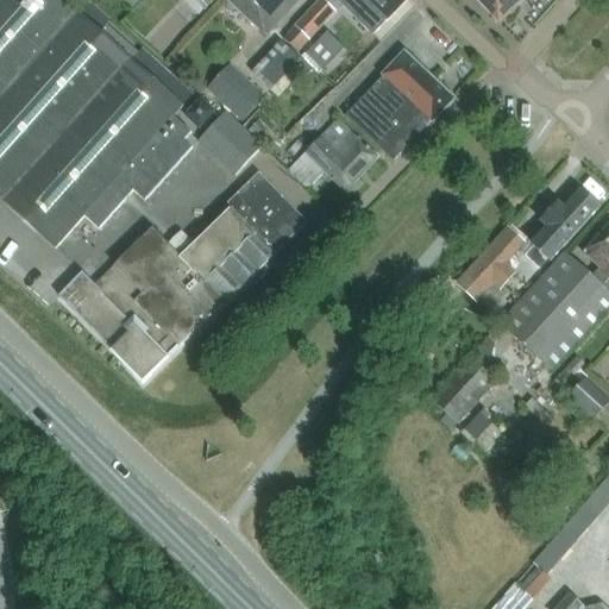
[(0,0),(0,198),(56,248),(85,214),(99,227),(133,189),(145,199),(192,146),(186,140),(192,132),(174,117),(183,106),(131,61),(138,52),(106,24),(100,31),(64,0),(0,0)]
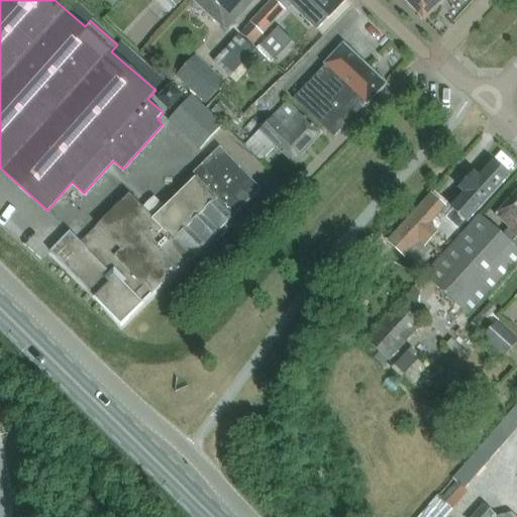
[(252,0),(194,0),(225,29),(252,0)]
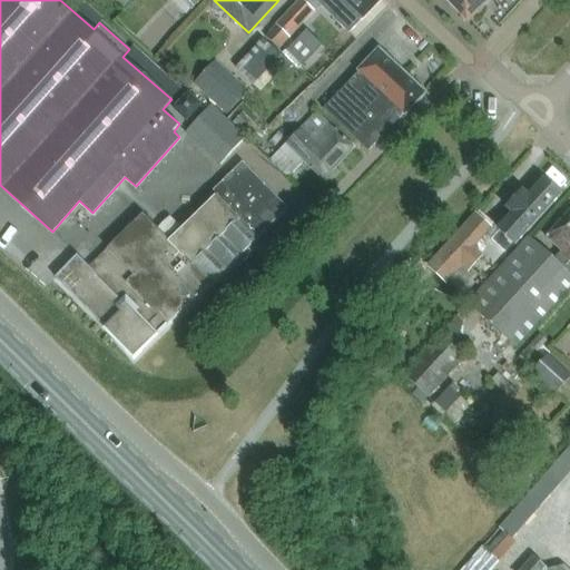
[(301,0),(276,26),(265,37),(277,49),(314,12),(301,0)]
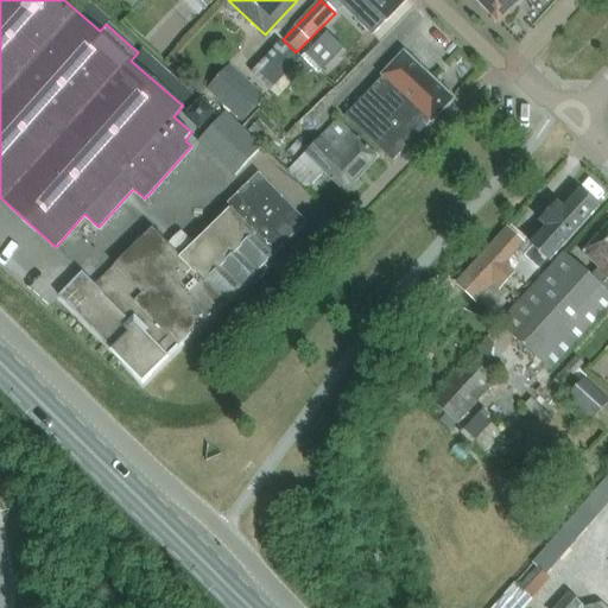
[(336,0),(371,36),(385,21),(385,23),(407,0),(336,0)]
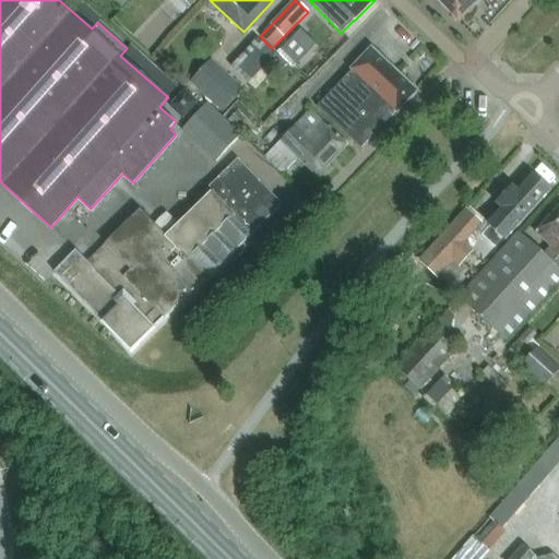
[(437,0),(458,21),(478,0),(437,0)]
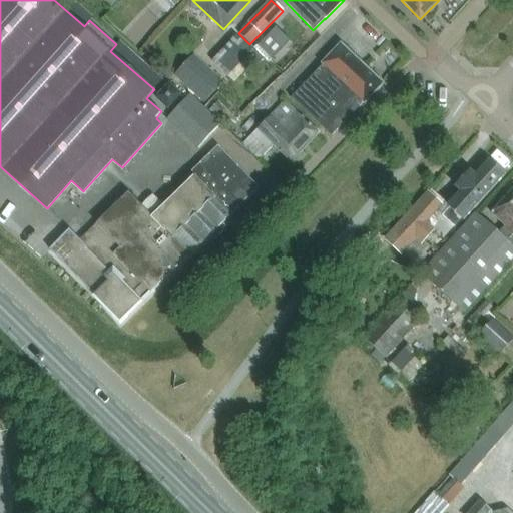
[(257,46),(271,60),(282,48),(269,34),(257,46)]
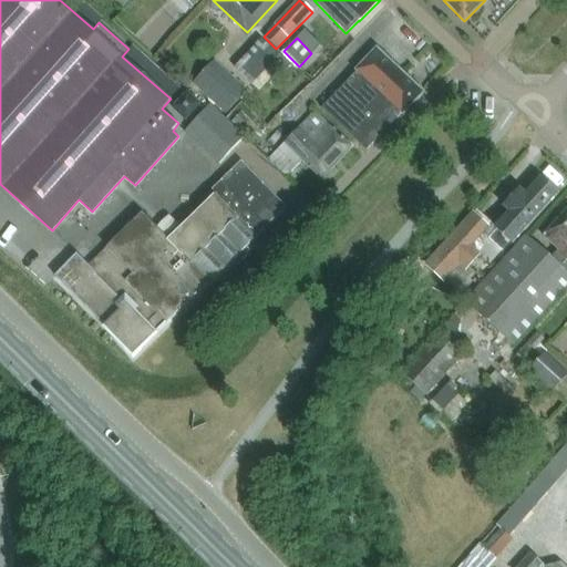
[(358,73),(323,110),(367,151),(402,113),(403,115),(423,94),(378,50),(357,72),(358,73)]
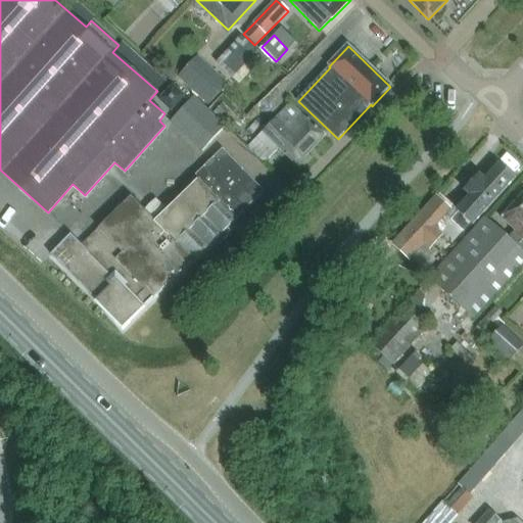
[(208,106),(229,84),(197,55),(177,78),(208,106)]
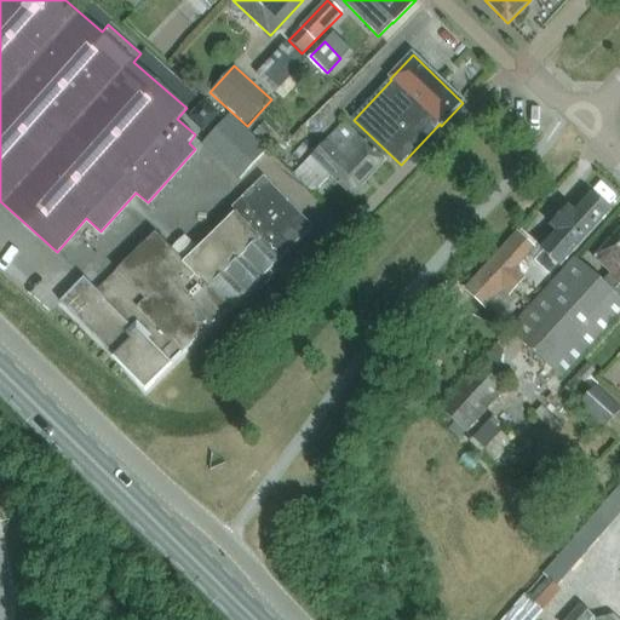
[(205,126),(219,112),(207,99),(193,115),(205,126)]
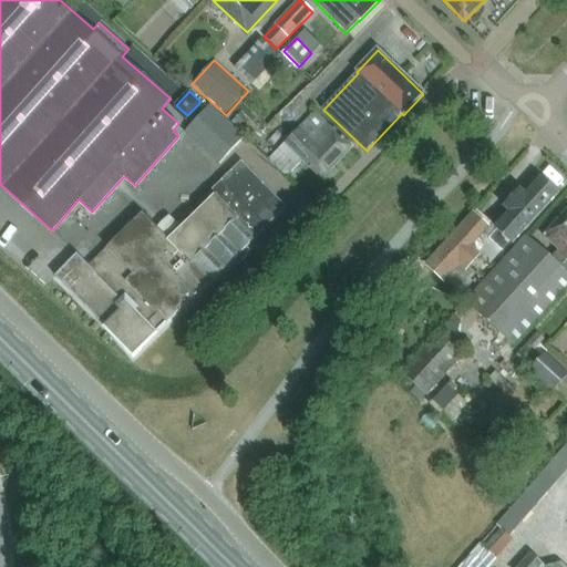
[(245,136),(212,104),(186,131),(219,162),(245,136)]
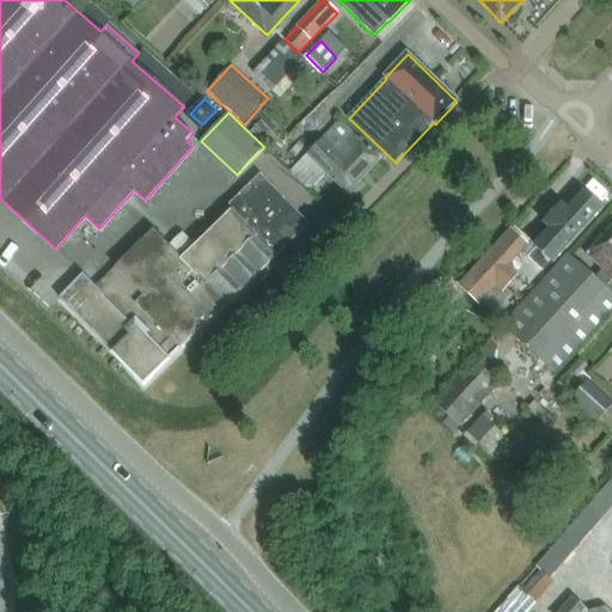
[(269,147),(279,136),(262,120),(252,130),(269,147)]
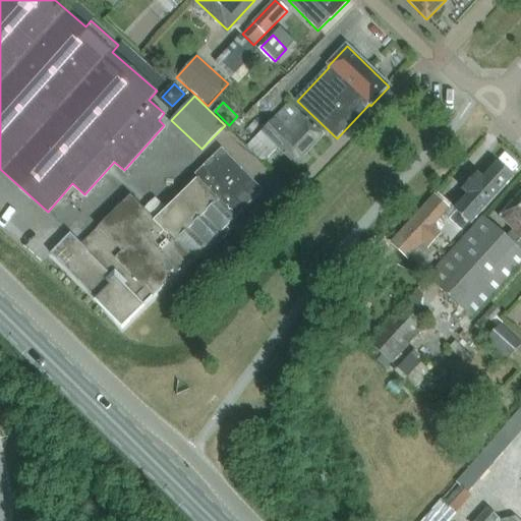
[(296,164),(324,135),(289,103),(262,131),(296,164)]
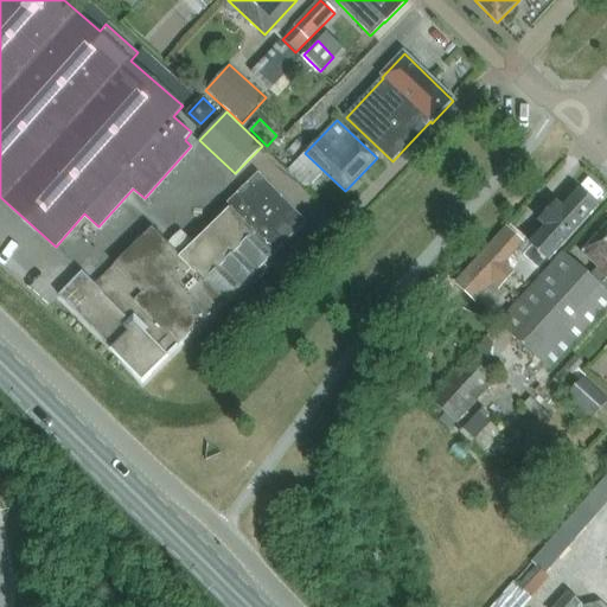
[(94,283),(83,273),(61,295),(128,363),(146,379),(164,362),(274,254),(310,221),(260,176),(228,204),(231,209),(178,255),(152,229),(94,283)]
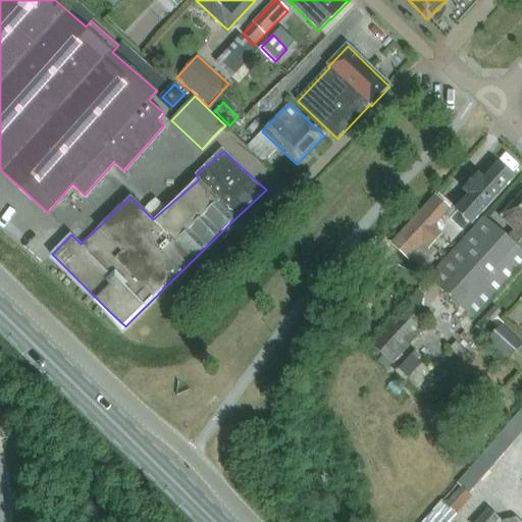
[(484,180),(480,175),(465,192),(470,197),(449,219),(463,232),(513,180),(498,166),(484,180)]
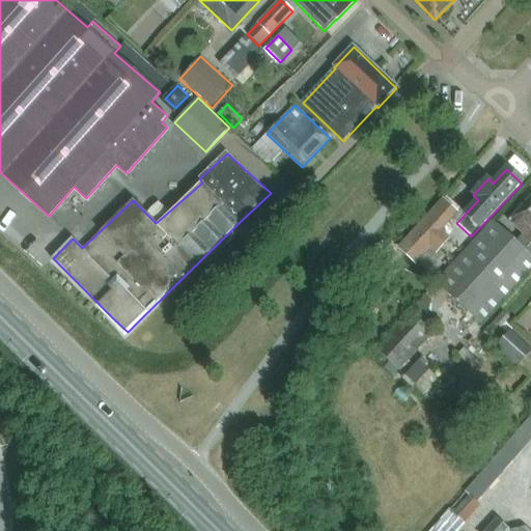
[(530,267),(530,197),(508,222),(523,234),(515,242),(494,222),(438,283),(479,323),(530,267)]
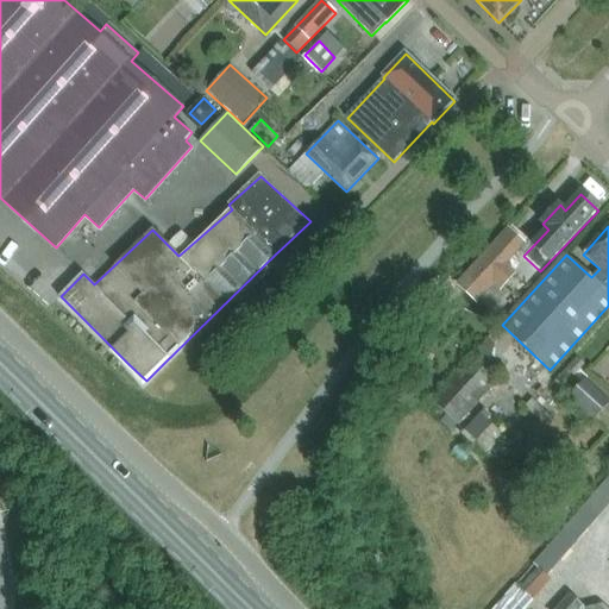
[(528,248),(507,228),(454,283),(477,305),(494,287),(500,293),(515,276),(508,269),(528,248)]
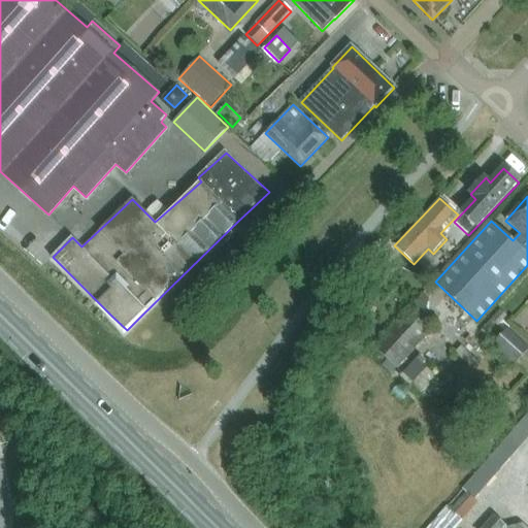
[(432,332),(414,315),(409,312),(406,315),(375,349),(397,369),(432,332)]
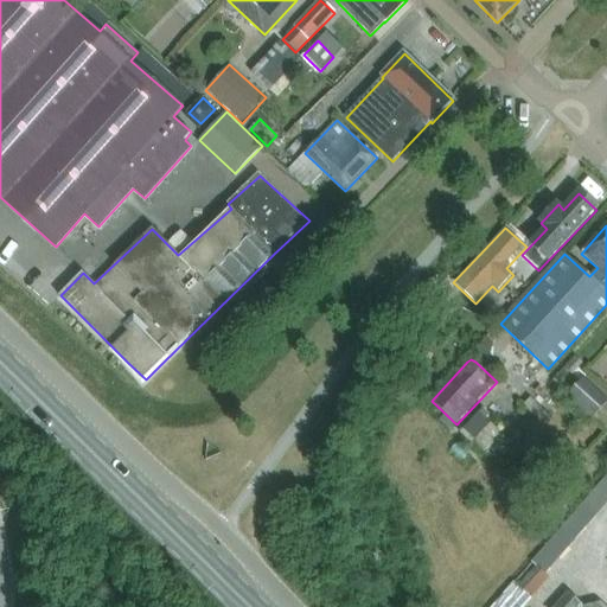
[(568,396),(593,419),(606,403),(606,402),(583,379),(568,396)]
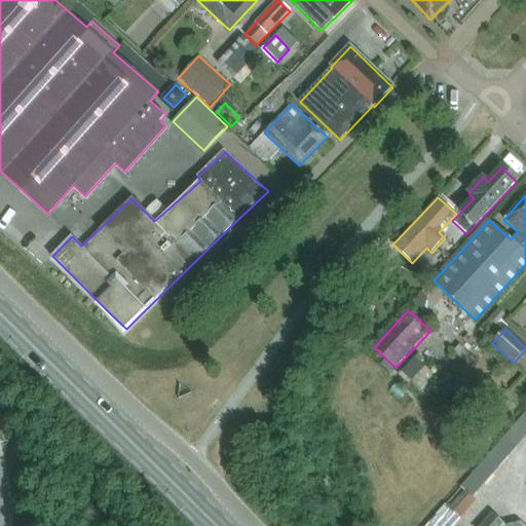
[(423,353),(405,374),(414,382),(433,363),(423,353)]
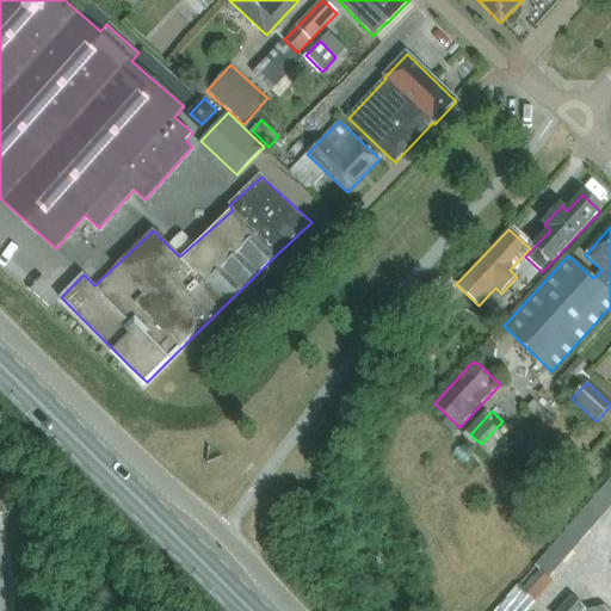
[(549,579),(541,571),(522,591),(534,602),(553,581),(549,579)]
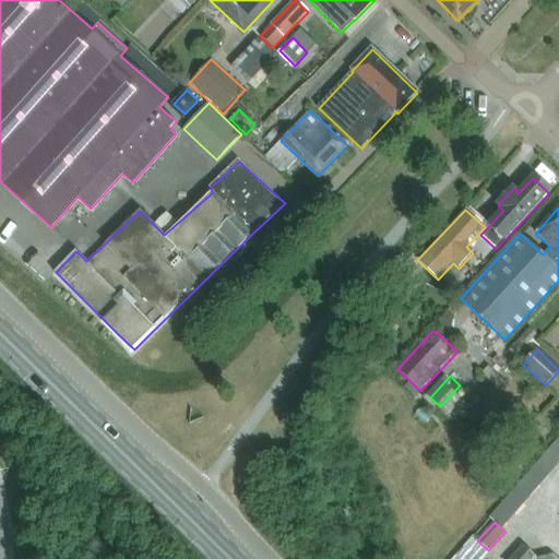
[(534,558),(524,548),(513,558),(534,558)]
